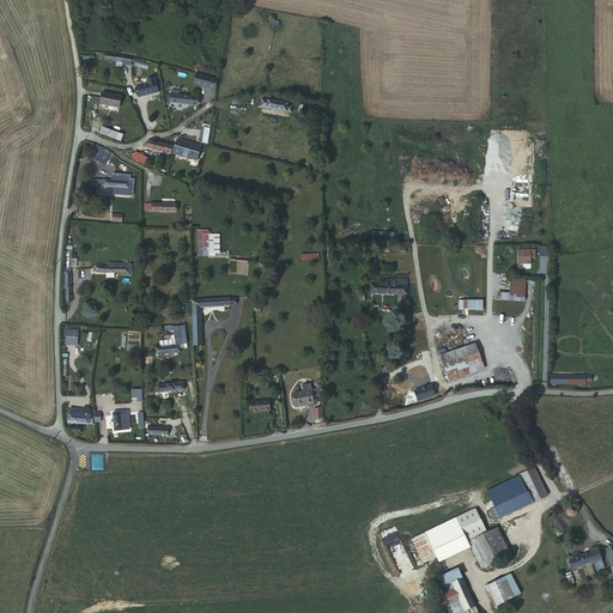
[(115,55),(102,54),(102,64),(115,64),(115,55)]
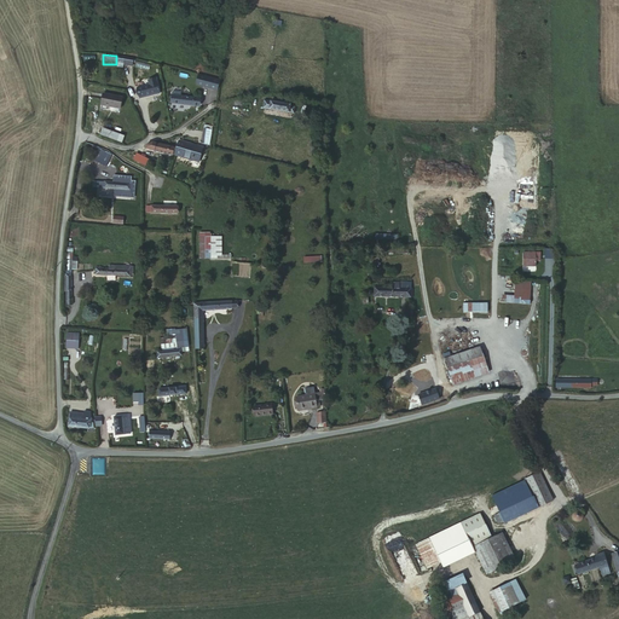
[(219,80),(197,75),(196,85),(218,90),(219,80)]
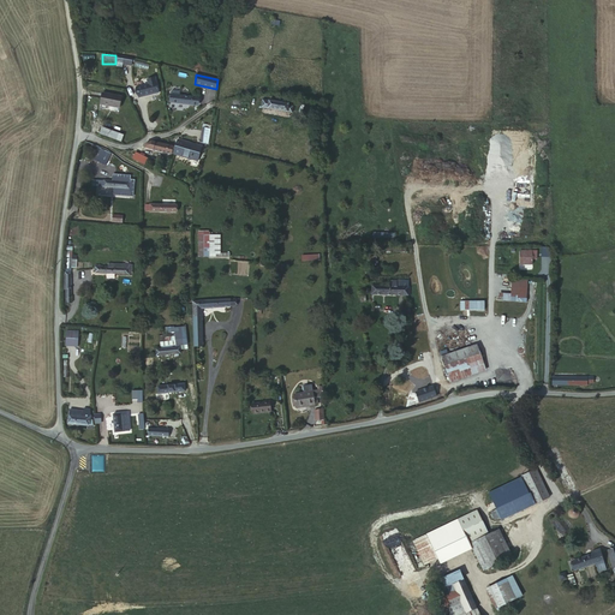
[(157,93),(155,78),(147,79),(148,84),(136,87),(138,97),(157,93)]
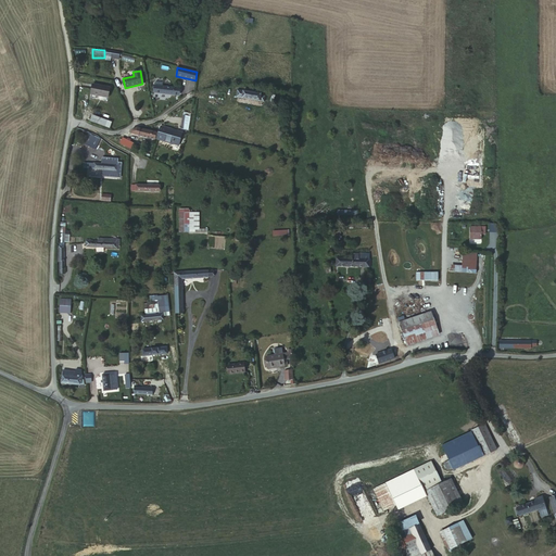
[(171,86),(154,84),(153,92),(178,97),(179,89),(169,87),(171,86)]
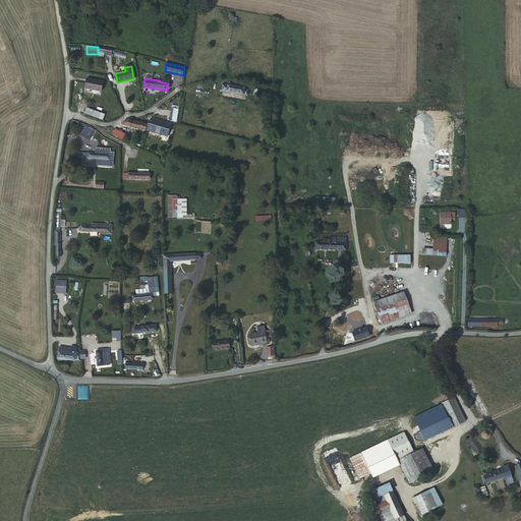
[(101,84),(85,82),(84,91),(100,93),(101,84)]
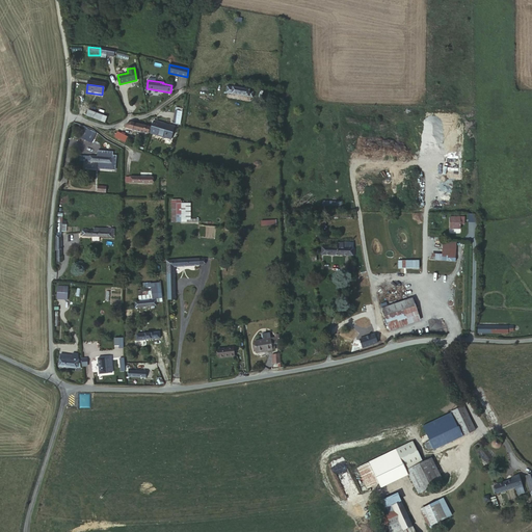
[(83,87),(76,86),(73,108),(79,109),(83,87)]
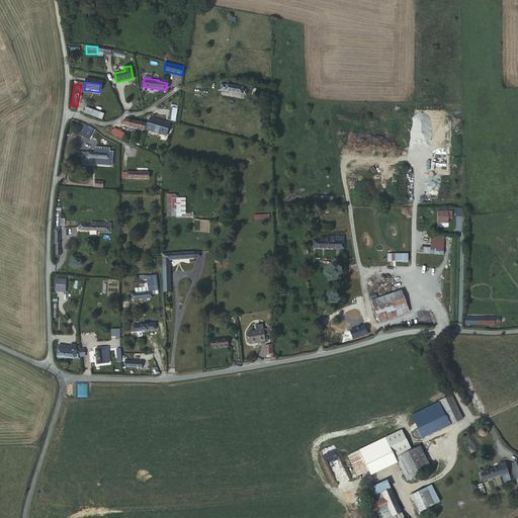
[(255,97),(255,89),(251,89),(251,85),(241,85),(240,88),(229,88),(229,95),(255,97)]
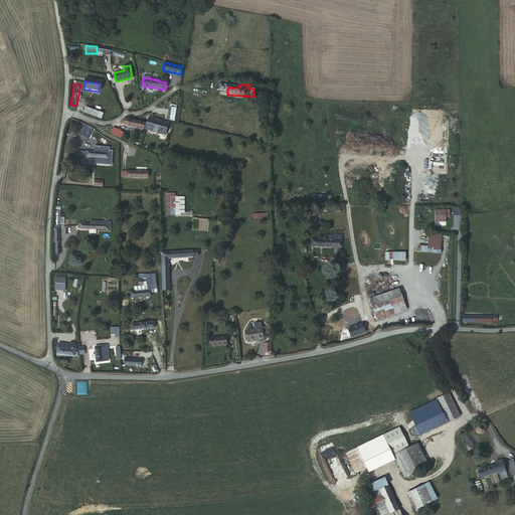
[(102,113),(88,107),(84,112),(99,119),(102,113)]
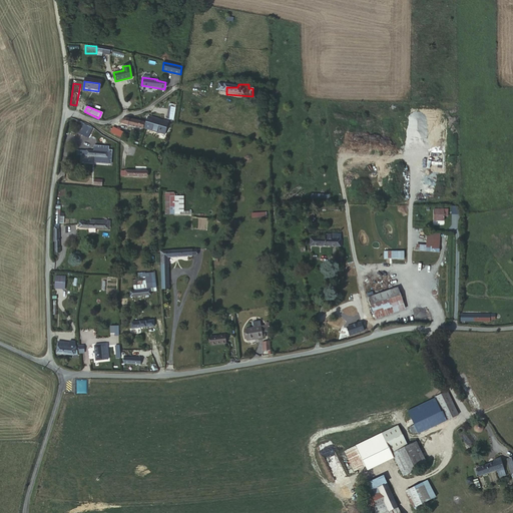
[(145,123),(143,127),(143,128),(162,133),(163,127),(159,126),(161,120),(147,116),(145,123)]
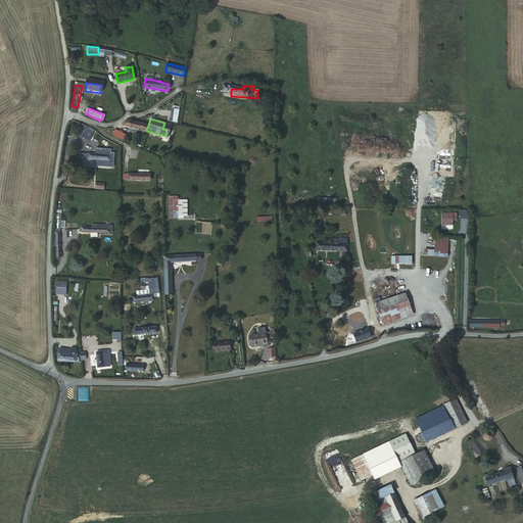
[(143,130),(145,125),(136,123),(133,121),(131,121),(126,123),(125,124),(125,126),(143,130)]
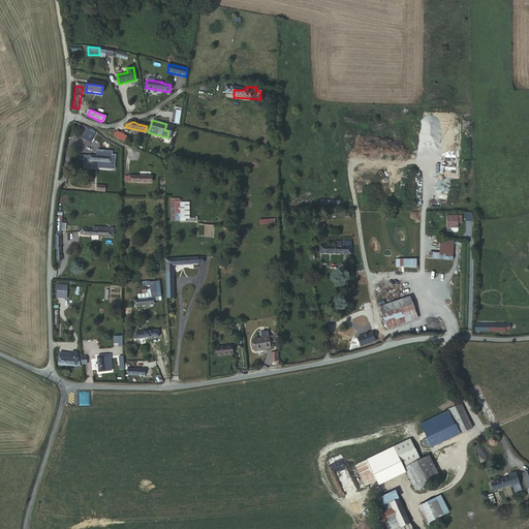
[(113,135),(125,142),(127,135),(116,130),(113,135)]
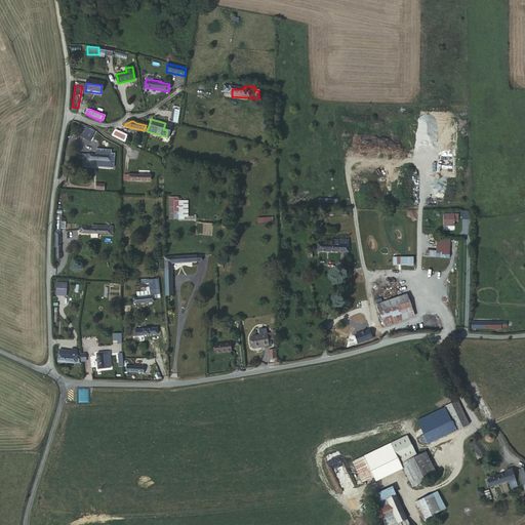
[(185,216),(188,216),(188,200),(179,200),(179,197),(168,197),(168,218),(185,218),(185,216)]
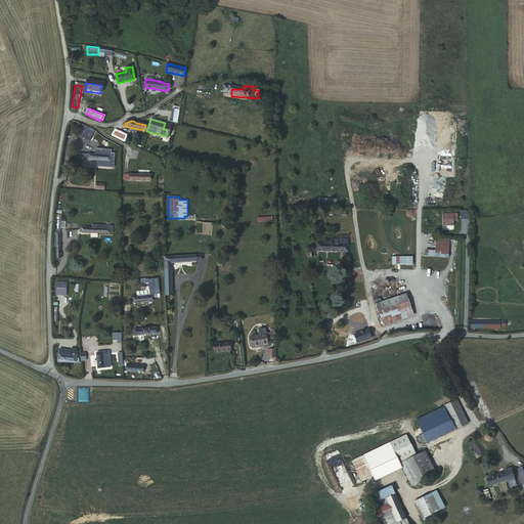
[(453,226),(453,220),(457,220),(457,214),(453,214),(443,214),(443,225),(453,226)]
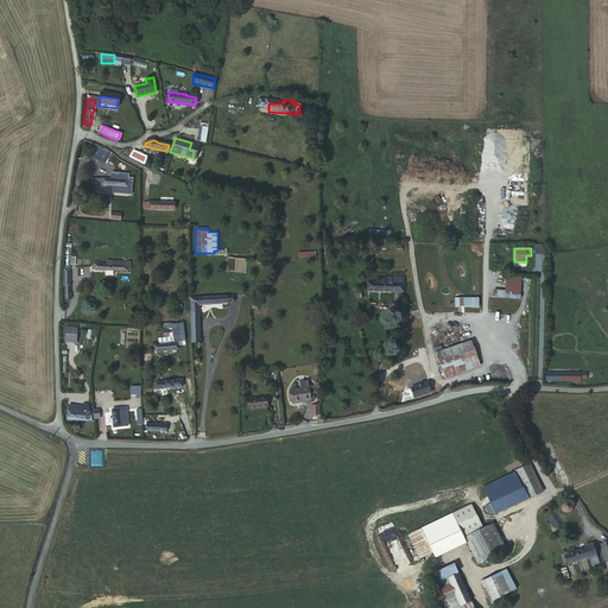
[(101,263),(95,261),(94,271),(128,273),(128,264),(112,263),(108,263),(108,259),(102,259),(101,263)]
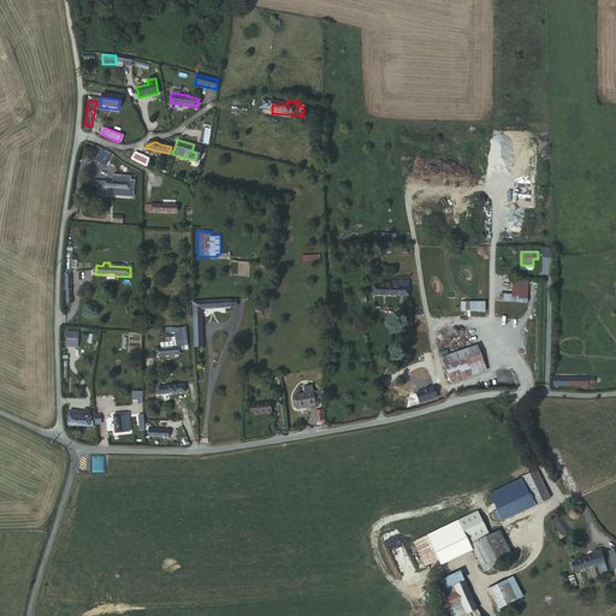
[(527,280),(513,280),(511,319),(526,319),(527,280)]
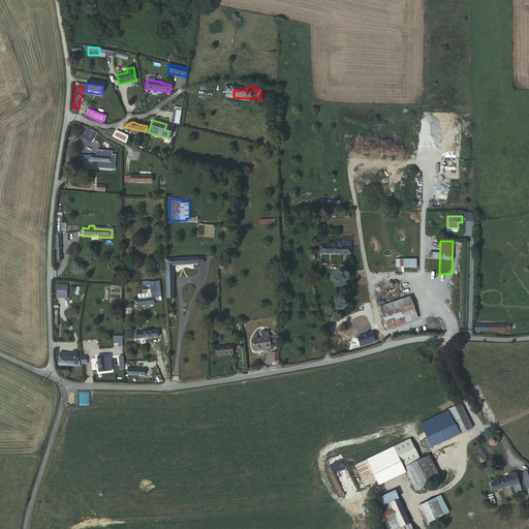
[(319,247),(318,254),(351,255),(351,248),(350,248),(350,244),(334,243),(334,247),(319,247)]
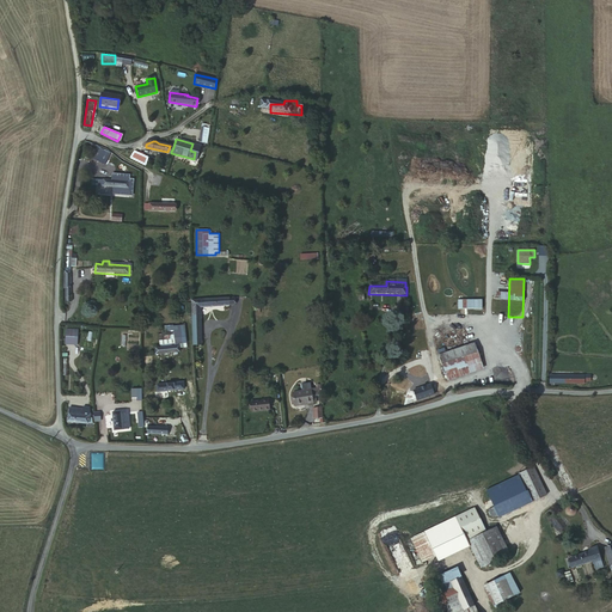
[(193,300),(191,342),(202,342),(201,307),(232,304),(232,297),(193,300)]
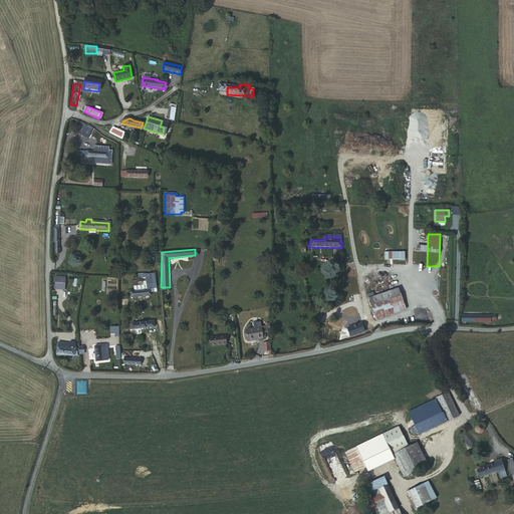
[(156,274),(147,274),(148,288),(157,287),(156,274)]
